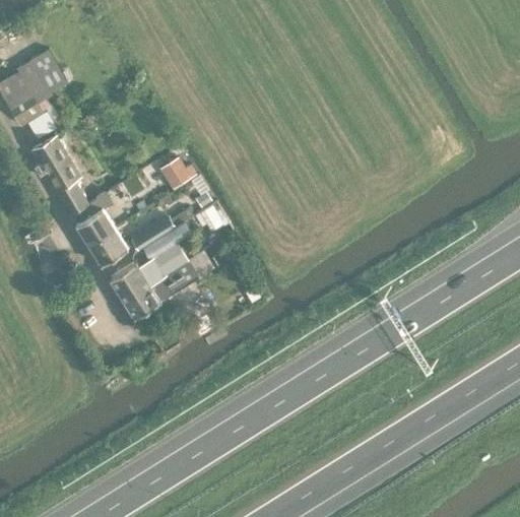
[(49,50),(18,68),(20,73),(38,102),(51,93),(50,91),(67,80),(49,50)]
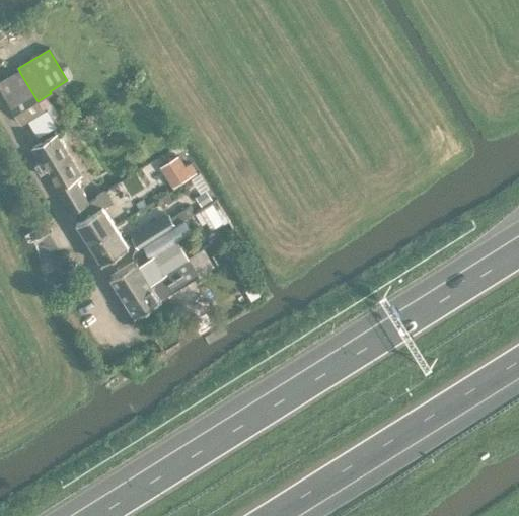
[(20,73),(0,84),(0,90),(21,126),(26,124),(28,122),(44,113),(38,101),(20,73)]
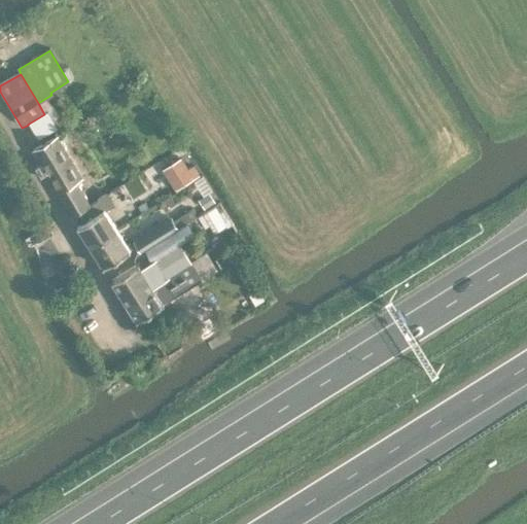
[(44,114),(29,124),(38,140),(57,129),(47,112),(44,114)]
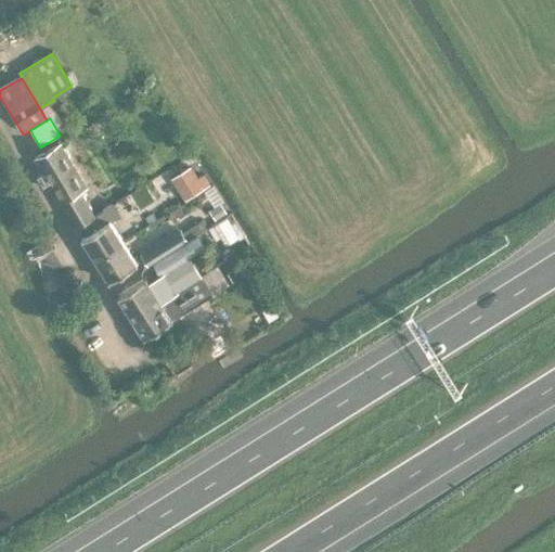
[(42,155),(36,159),(77,228),(81,226),(82,225),(95,217),(80,192),(89,187),(62,143),(42,155)]
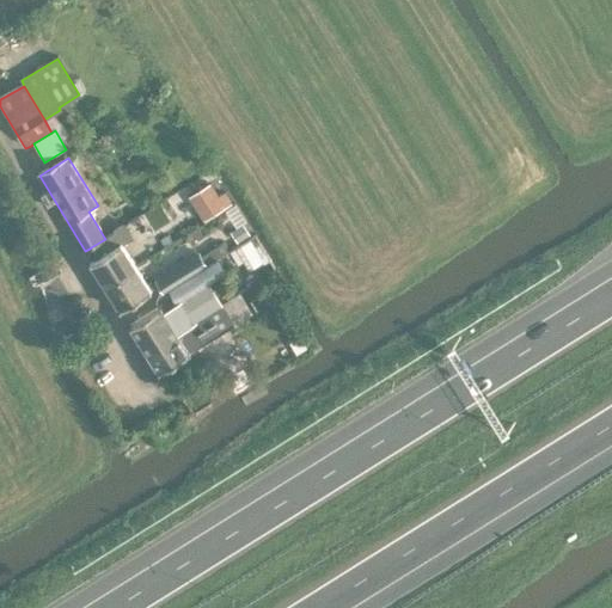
[(206,221),(225,208),(210,185),(191,197),(206,221)]
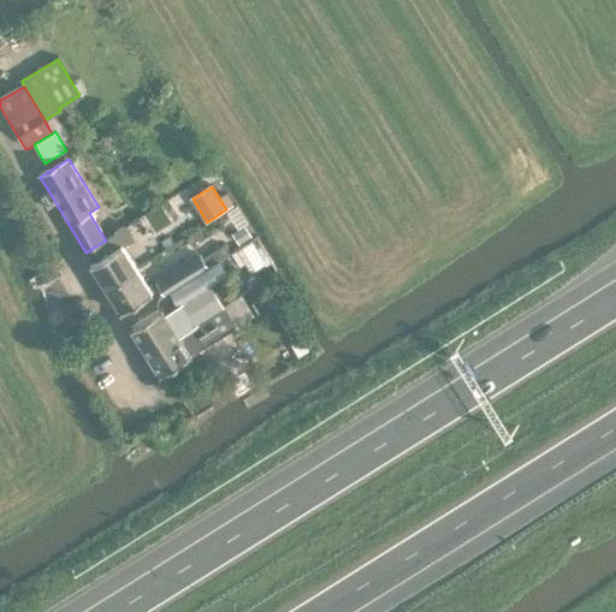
[(92,249),(90,250),(98,261),(90,265),(104,285),(136,266),(124,248),(135,242),(125,225),(113,232),(116,235),(106,241),(92,249)]
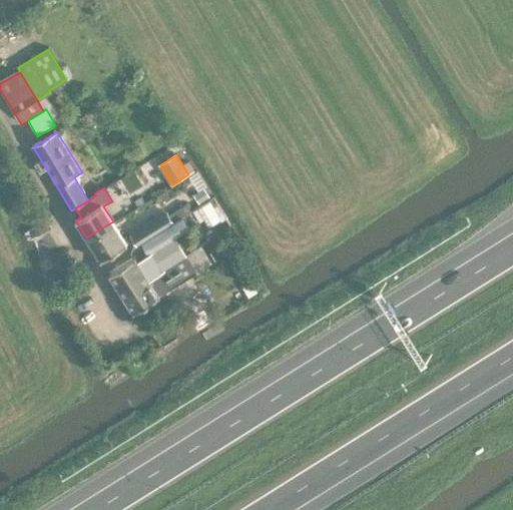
[(200,203),(208,198),(204,190),(196,196),(200,203)]
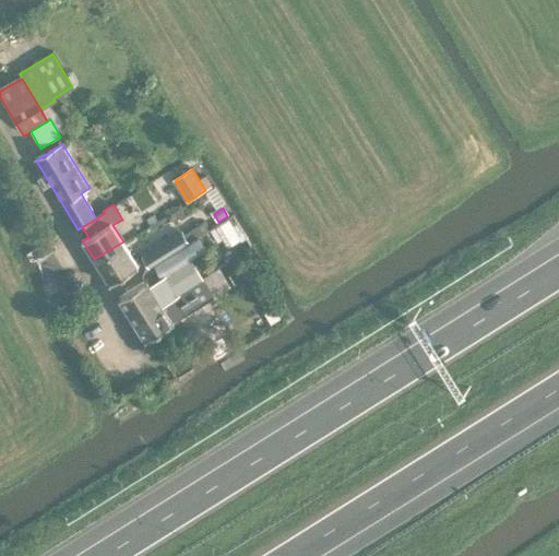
[(227,221),(210,232),(217,244),(223,240),(228,249),(240,241),(227,221)]
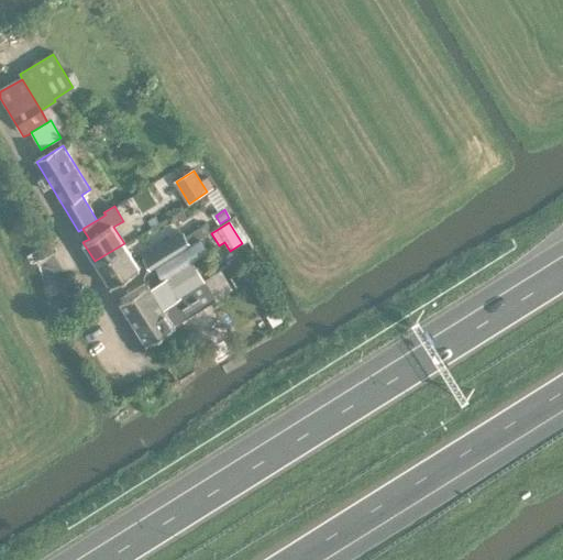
[(185,234),(144,261),(151,272),(191,245),(185,234)]
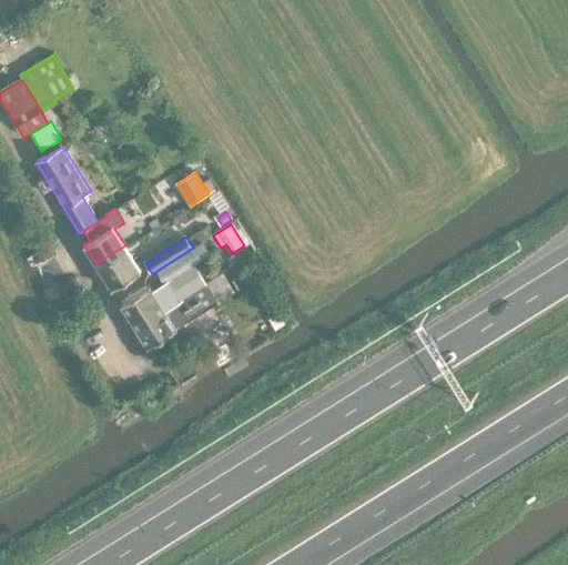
[(125,245),(95,263),(109,285),(112,290),(119,285),(141,271),(125,245)]
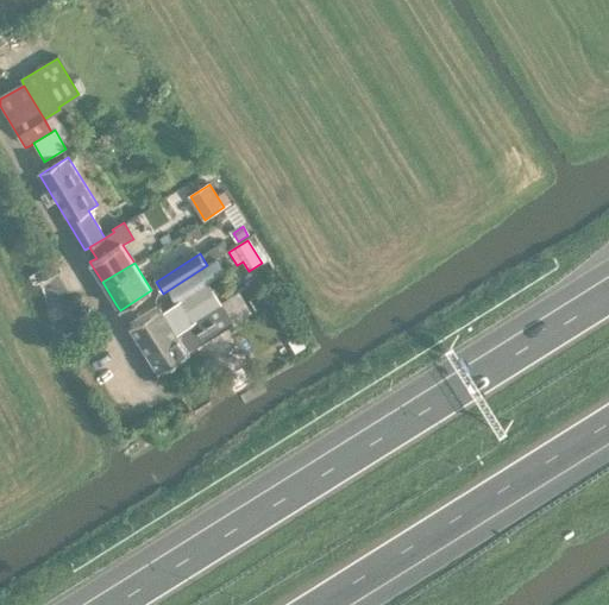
[(162,307),(130,327),(145,351),(219,306),(206,284),(173,306),(164,310),(162,307)]
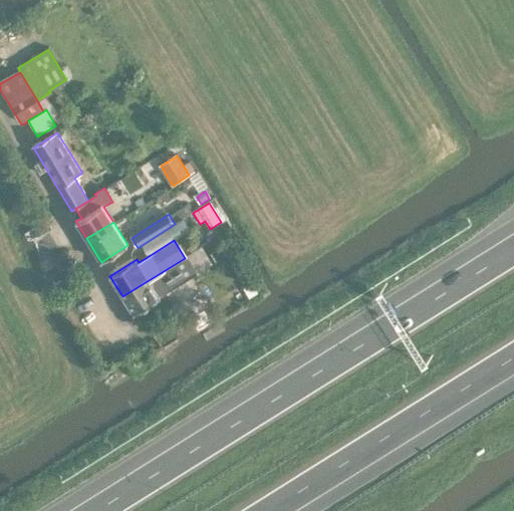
[(211,241),(203,246),(207,251),(214,246),(211,241)]
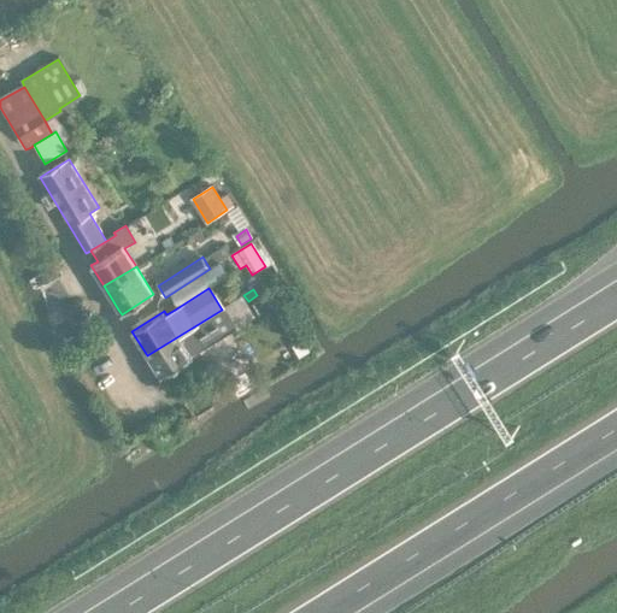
[(222,310),(147,355),(162,377),(193,357),(254,319),(248,310),(241,296),(222,310)]
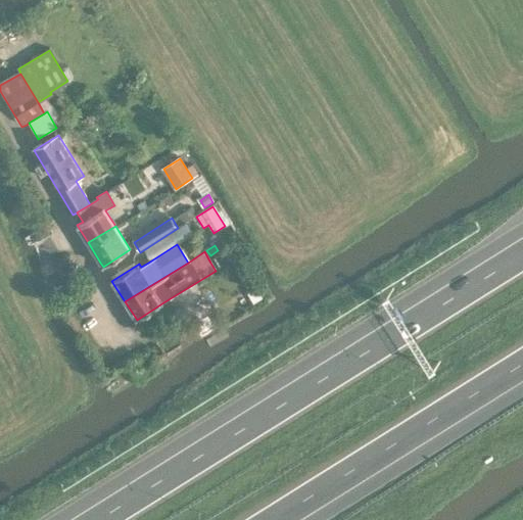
[(220,268),(229,262),(224,253),(215,258),(220,268)]
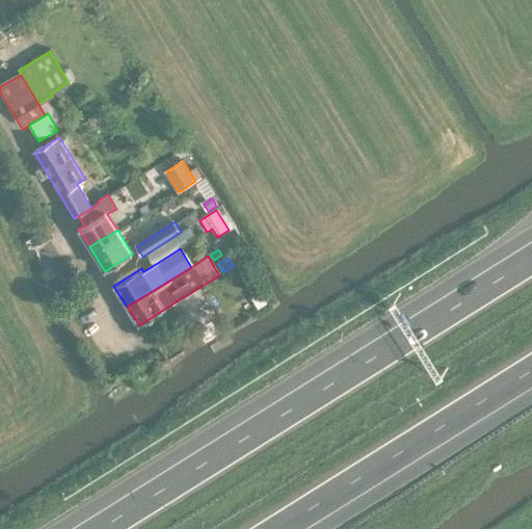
[(261,294),(253,299),(259,310),(259,309),(267,305),(261,294)]
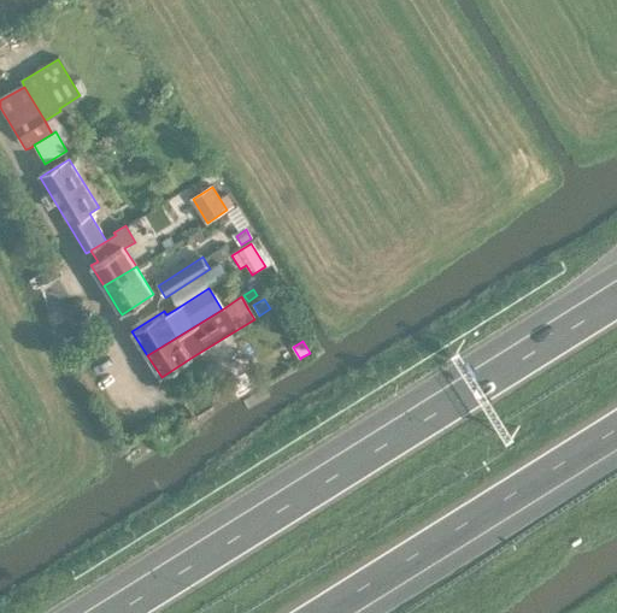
[(250,387),(244,377),(231,384),(238,394),(250,387)]
